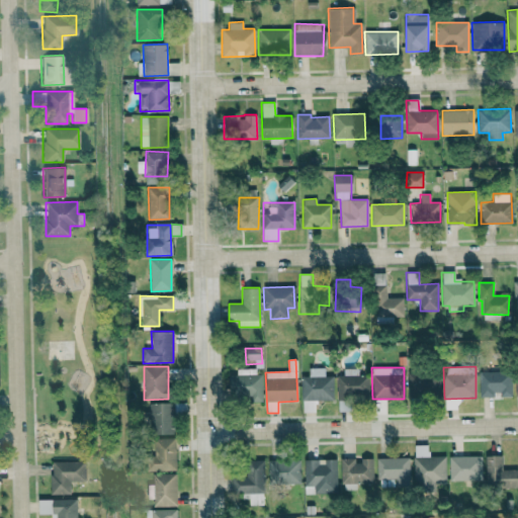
[(325,368),(308,368),(308,376),(301,376),(301,413),(316,413),(316,401),(333,400),(333,376),(325,376),(325,368)]
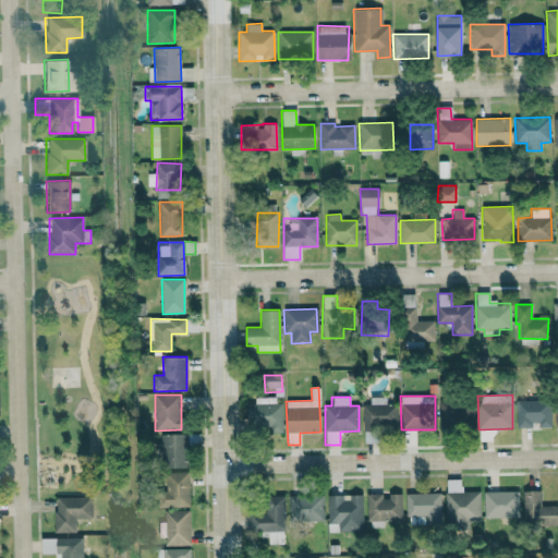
[(362,404),(363,427),(398,427),(397,404),(386,404),(386,397),(370,397),(370,404),(362,404)]
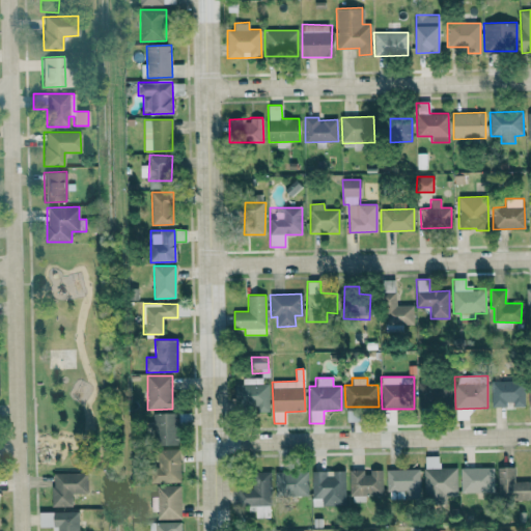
[(524,404),(524,382),(492,381),(492,407),(506,407),(506,404),(524,404)]
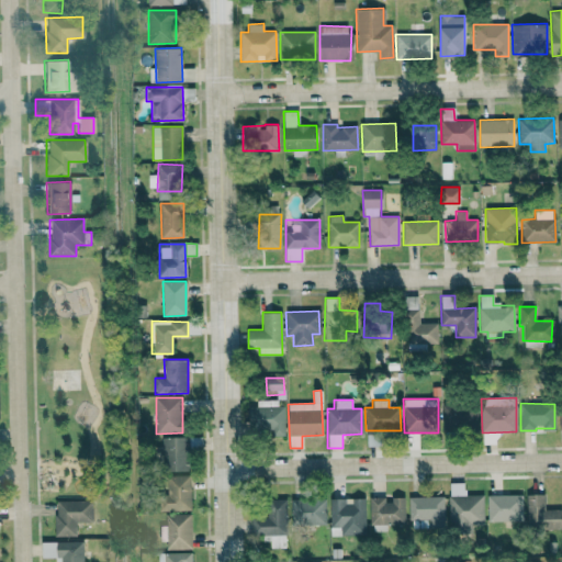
[(442,431),(478,430),(478,405),(441,405),(442,431)]
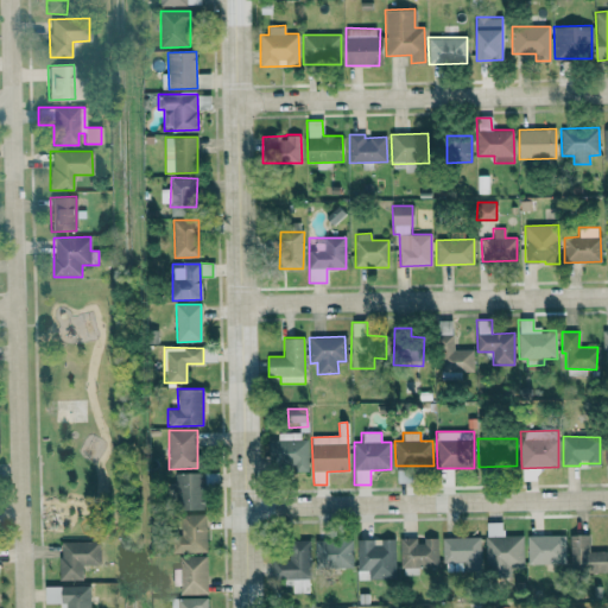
[(268,441),(270,468),(293,468),(293,472),(308,472),(308,439),(268,441)]
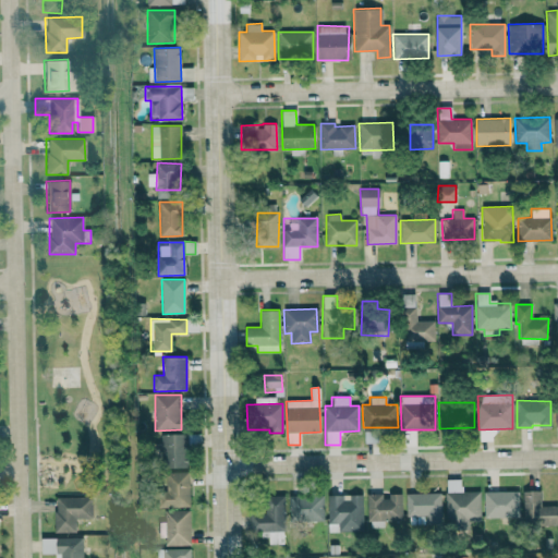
[(186,468),(187,434),(160,434),(160,444),(157,444),(156,466),(186,468)]
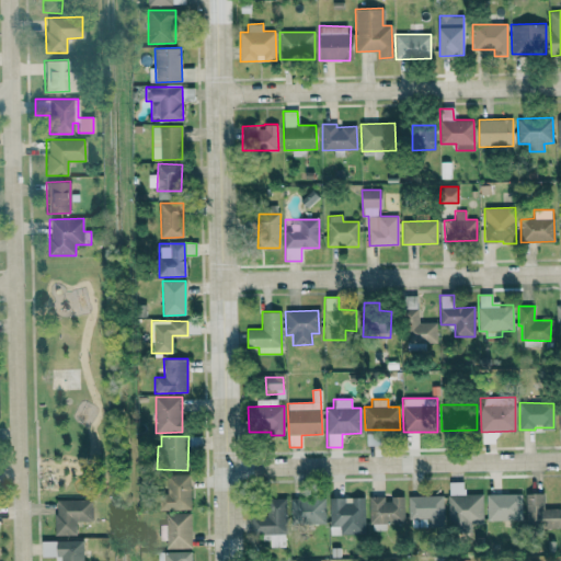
[(160,510),(191,508),(189,476),(167,477),(167,490),(160,490),(160,510)]
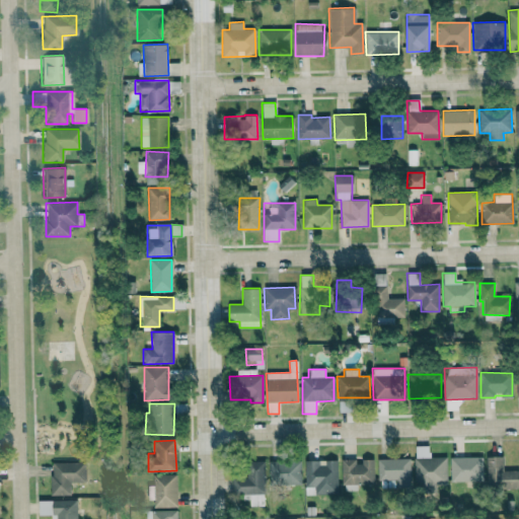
[(446,457),(429,457),(429,446),(414,446),(415,487),(447,487),(446,457)]
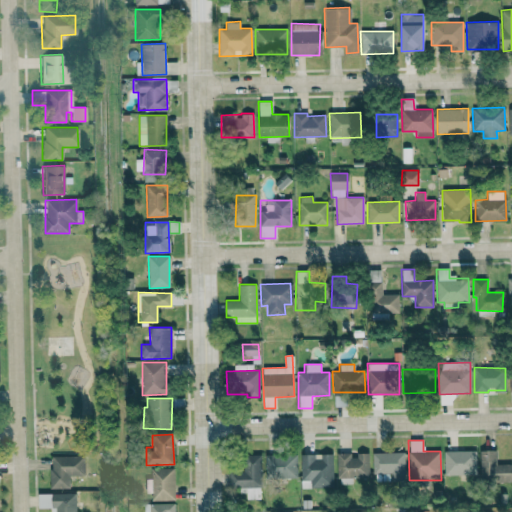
[(511,470),(511,464),(496,464),(496,450),(479,450),(480,481),(511,479),(511,470)]
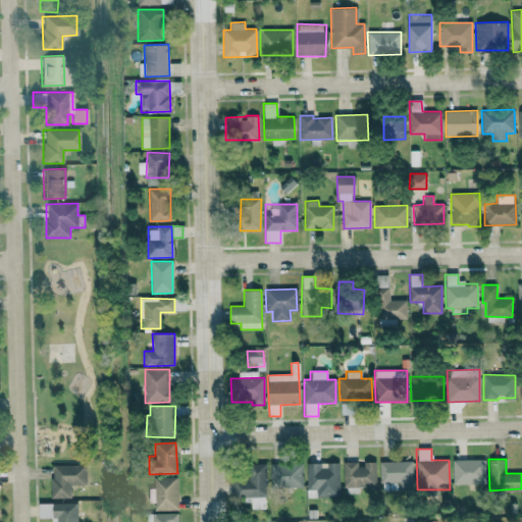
[(452,460),(453,483),(484,483),(484,460),(452,460)]
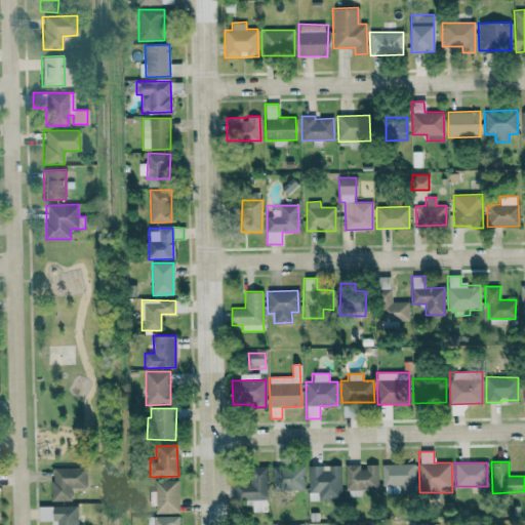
[(381,465),(381,485),(400,485),(401,493),(415,493),(414,463),(381,465)]
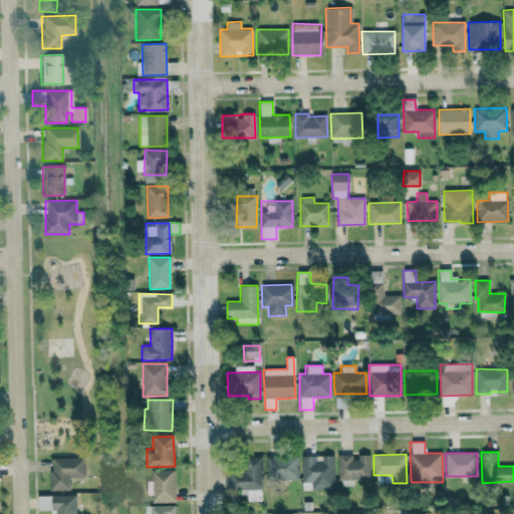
[(301,456),(302,482),(311,482),(311,490),(334,489),(333,455),(301,456)]
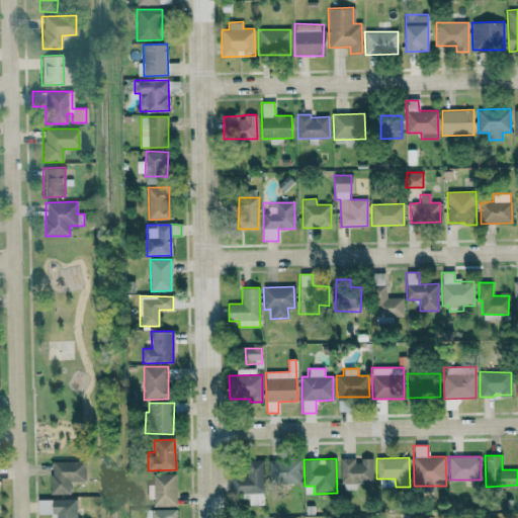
[(341,484),(372,483),(372,458),(360,458),(360,459),(340,459),(341,484)]
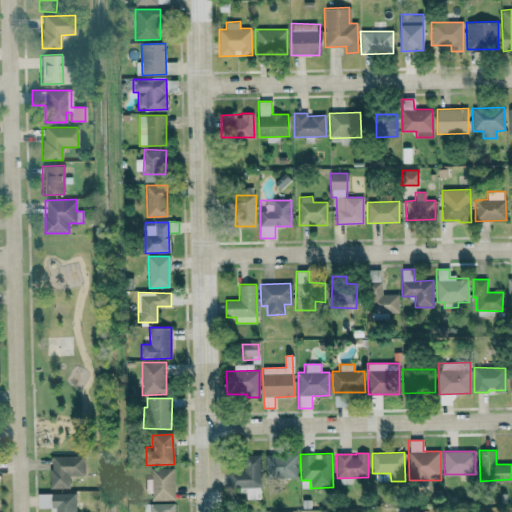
[(260,499),(261,455),(240,454),(240,467),(229,466),(229,486),(247,486),(246,499),(260,499)]
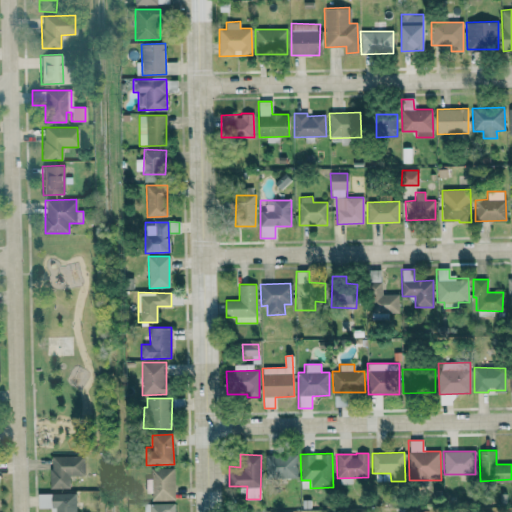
[(264,455),(265,477),(297,477),(297,454),(264,455)]
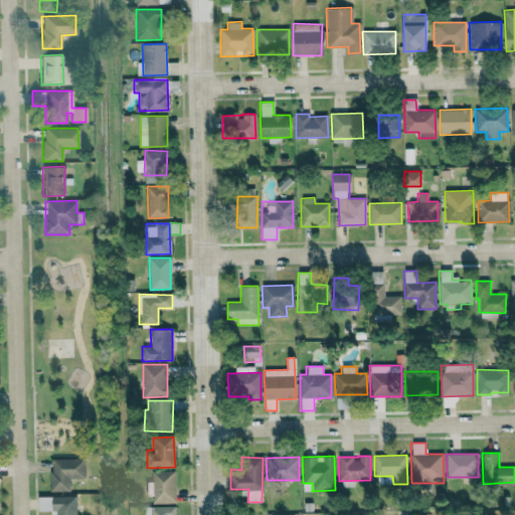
[(69,491),(69,479),(84,478),(83,458),(50,459),(50,491),(69,491)]
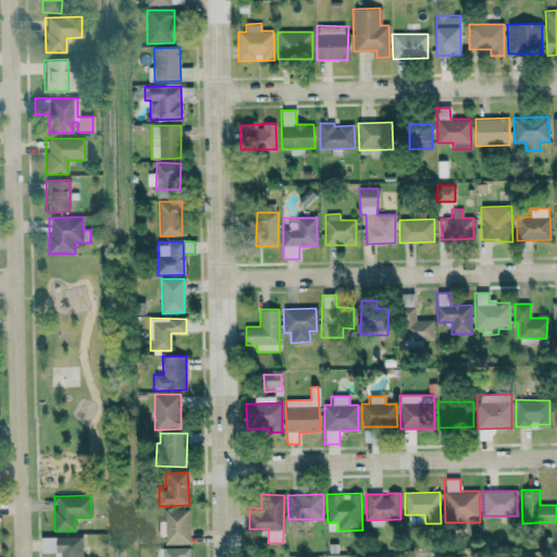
[(189,544),(189,509),(164,509),(164,520),(158,521),(158,536),(164,536),(164,545),(189,544)]
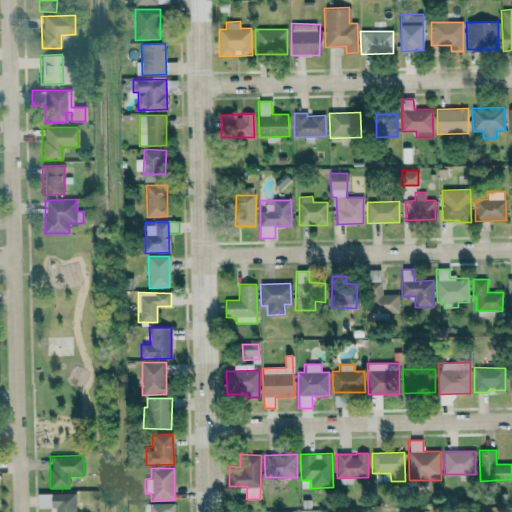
[(75,511),(75,493),(37,494),(38,508),(51,508),(50,511),(75,511)]
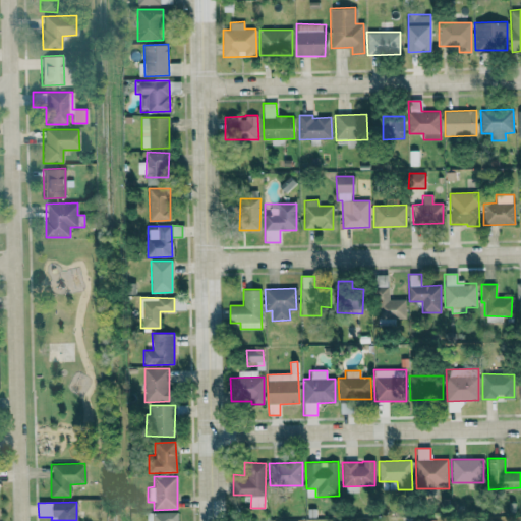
[(177,520),(177,512),(147,513),(147,520),(177,520)]
